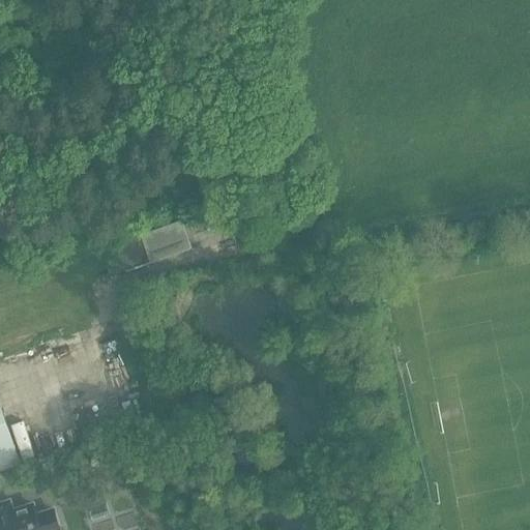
[(113,264),(107,266),(110,274),(153,259),(154,262),(192,249),(182,221),(145,233),(143,229),(118,237),(121,245),(108,249),(113,264)]
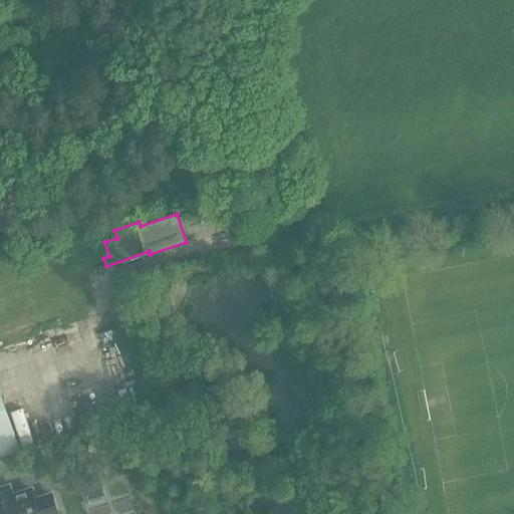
[(0,455),(20,449),(0,388),(0,455)]
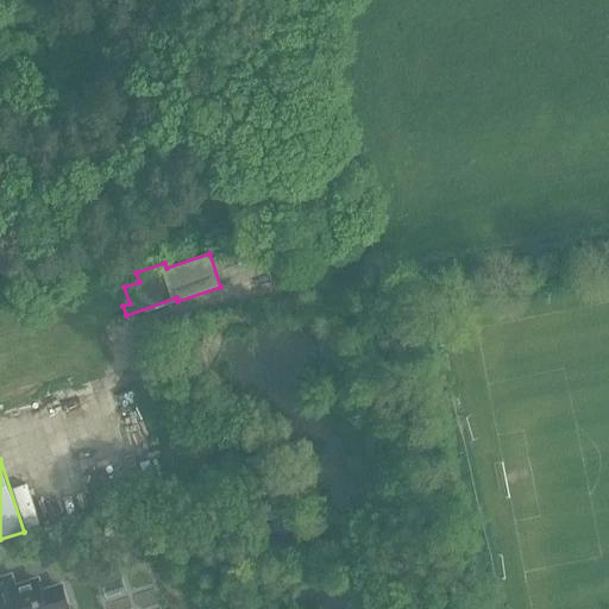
[(18,485),(31,518),(39,514),(26,482),(18,485)]
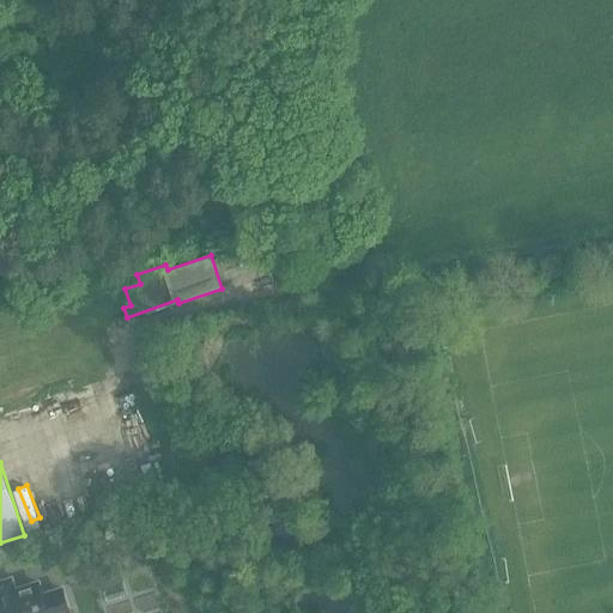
[(111,562),(95,566),(99,582),(116,576),(111,562)]
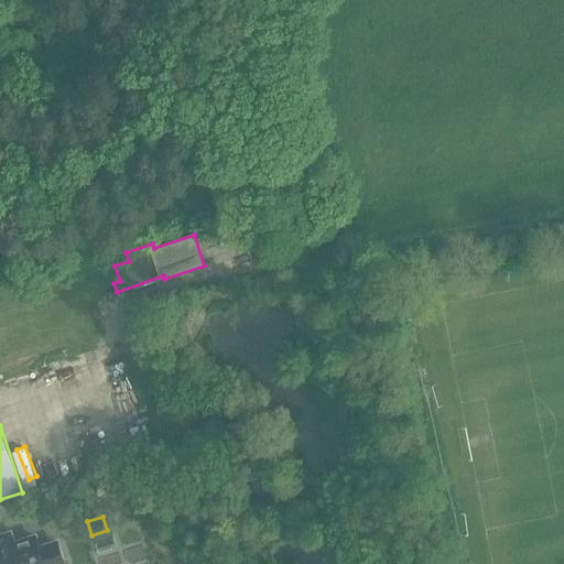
[(0,563),(58,563),(64,563),(57,542),(39,548),(35,537),(13,543),(10,533),(0,535),(0,563)]
